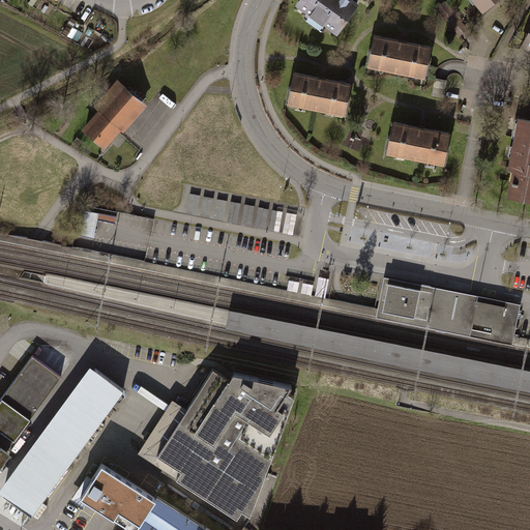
[(357,4),(352,0),(302,0),(299,4),(337,32),(357,4)]
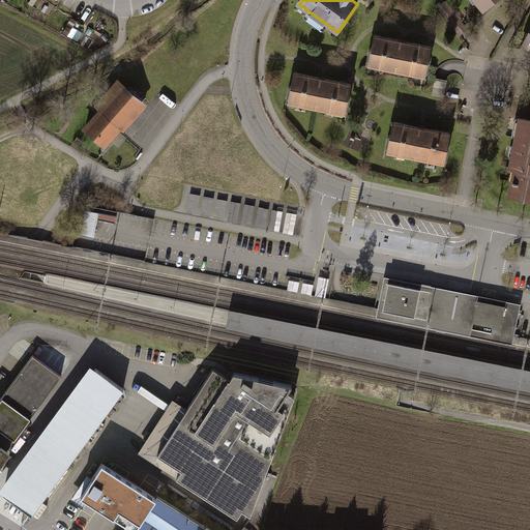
[(468,0),(480,12),(495,0),(468,0)]
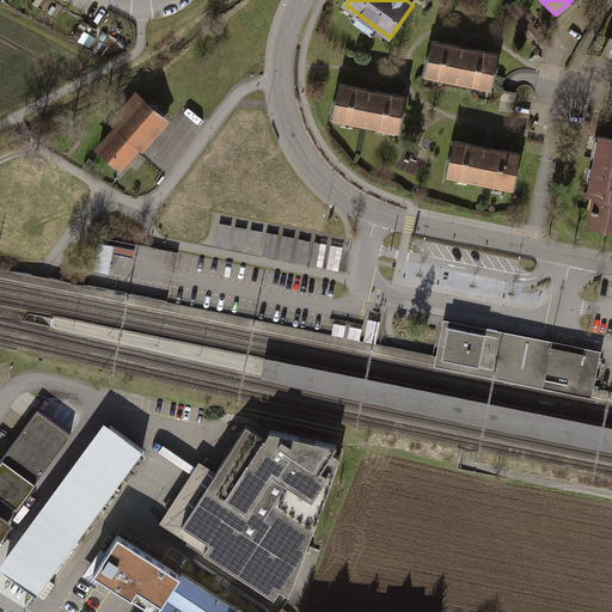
[(463,46),(433,40),(426,75),(491,87),(499,53),(471,47),(463,46)]
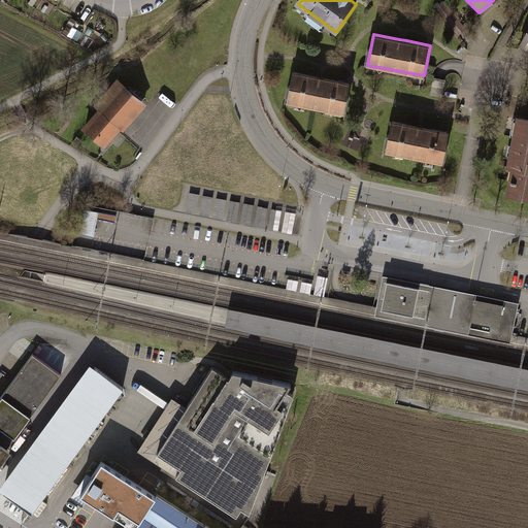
[(338,81),(294,72),(288,101),(343,112),(350,84),(338,81)]
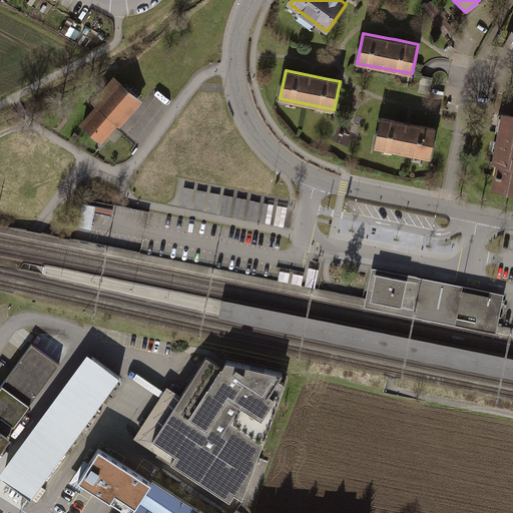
[(97,107),(83,124),(101,140),(116,123),(119,125),(140,102),(114,79),(93,103),(97,107)]
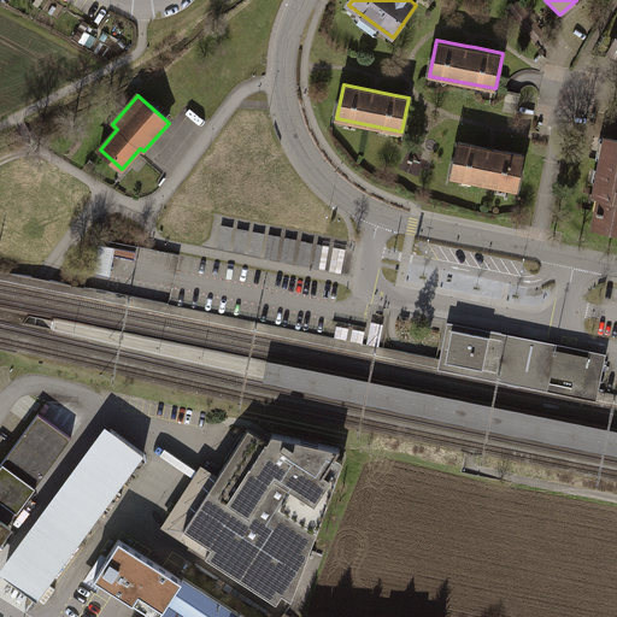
[(597,209),(593,227),(616,230),(616,140),(606,139),(603,159),(601,159),(600,170),(603,170),(600,182),(597,181),(594,195),(603,197),(600,210),(597,209)]
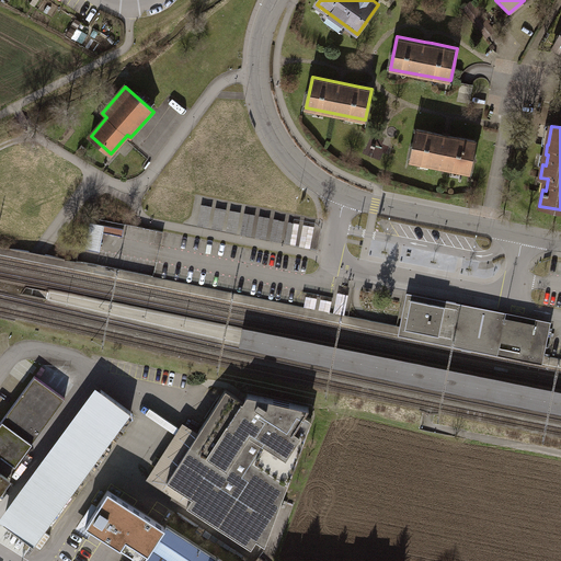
[(444,134),(416,128),(410,159),(470,171),(477,140),(453,136),(444,134)]
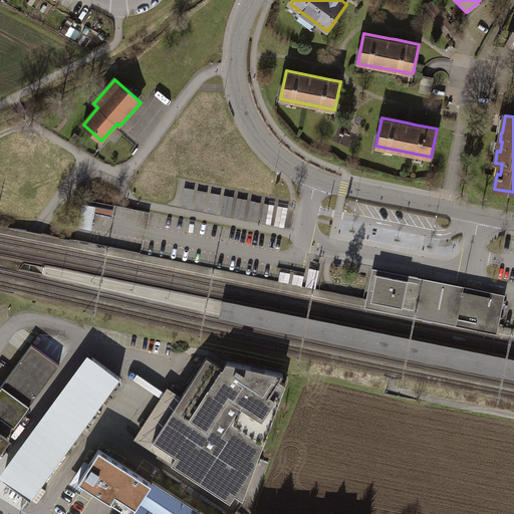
[(222,214),(281,222),(283,205),(237,199),(237,197),(225,195),(222,214)]
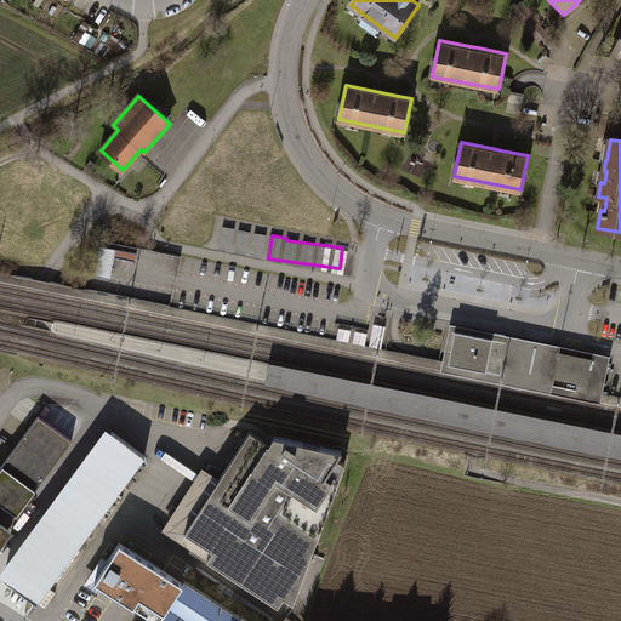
[(469,257),(416,245),(408,283),(461,295),(469,257)]
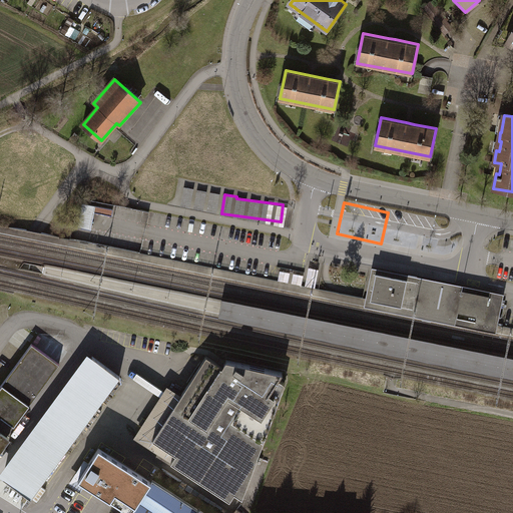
[(413,276),(372,268),(364,307),(496,334),(498,325),(504,294),(413,276)]
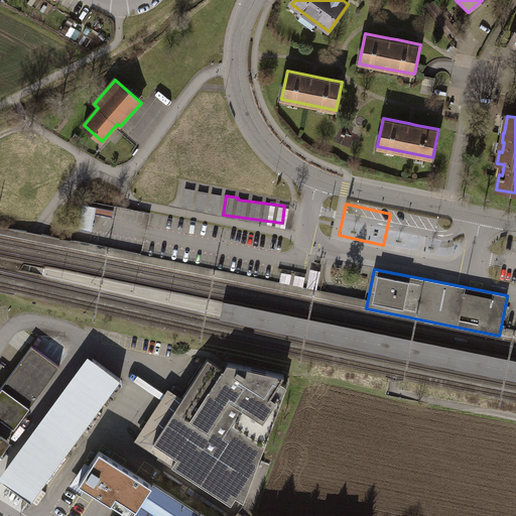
[(324,271),(309,271),(308,285),(324,286),(324,271)]
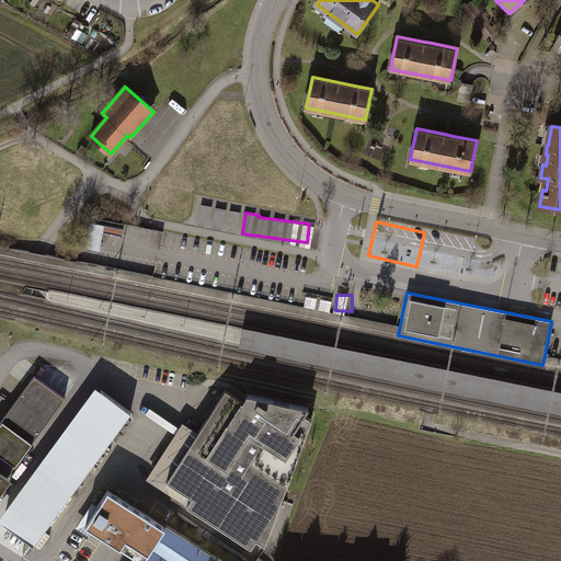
[(560,391),(243,327),(239,347),(363,374),(469,396),(560,413),(560,391)]
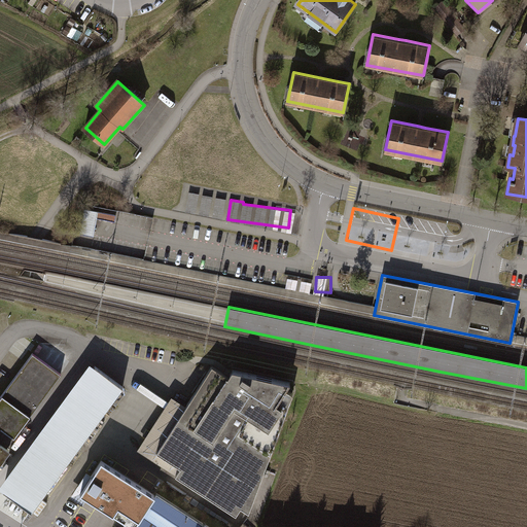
[(61,374),(33,354),(0,397),(0,459),(9,448),(7,446),(61,374)]
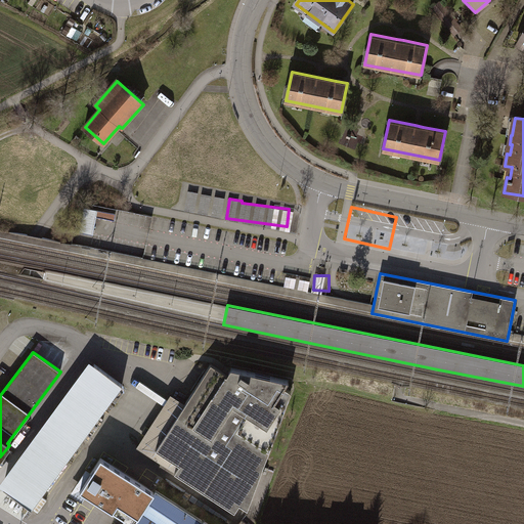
[(122,385),(94,364),(3,487),(31,508),(122,385)]
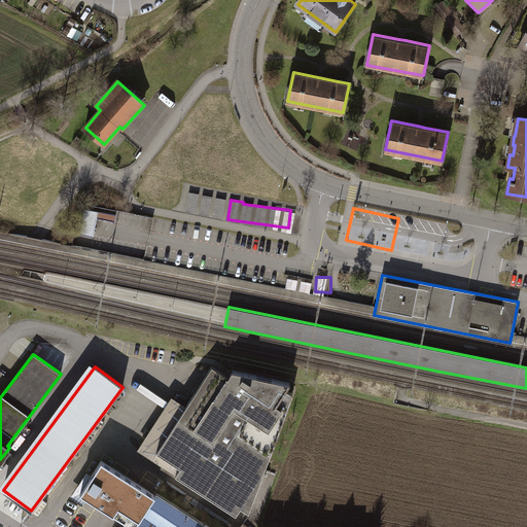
[(294,384),(209,370),(183,410),(170,399),(137,448),(247,519),(294,384)]
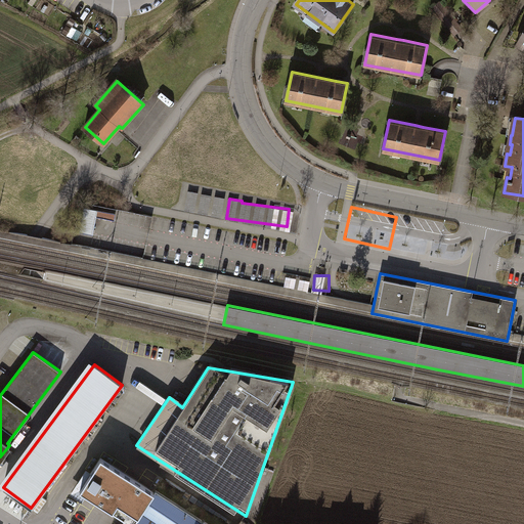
[(135,521),(155,491),(100,455),(81,485),(93,493),(112,506),(135,521)]
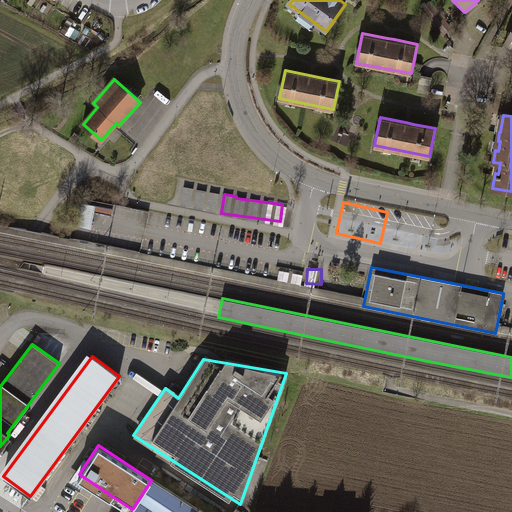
[(200,511),(151,480),(132,509),(129,511),(200,511)]
